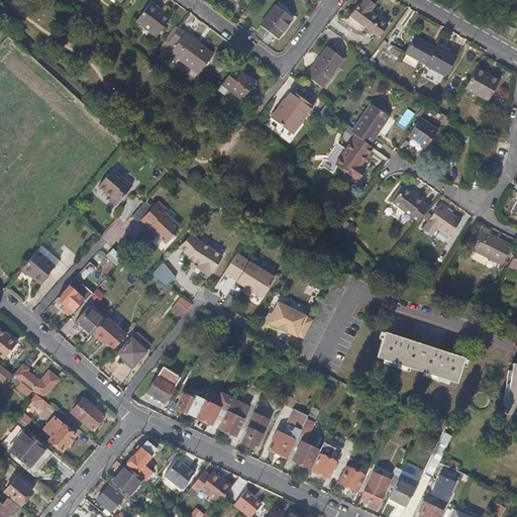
[(365,3),(354,15),(384,36),(393,24),(376,11),(381,4),(375,0),(368,0),(366,4),(365,3)]
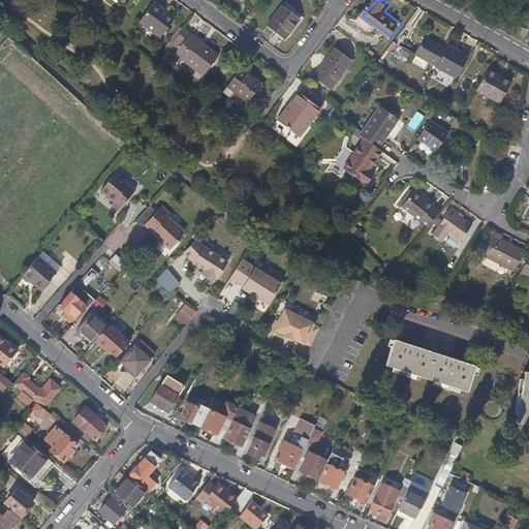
[(161,10),(163,7),(155,1),(141,21),(160,36),(173,20),(161,10)]
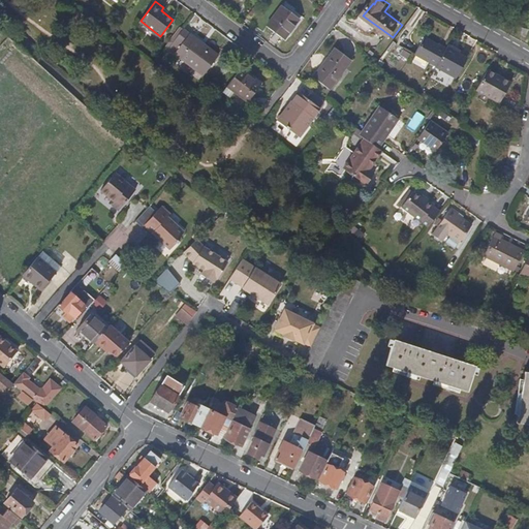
[(284,5),(269,26),(286,38),(302,18),(284,5)]
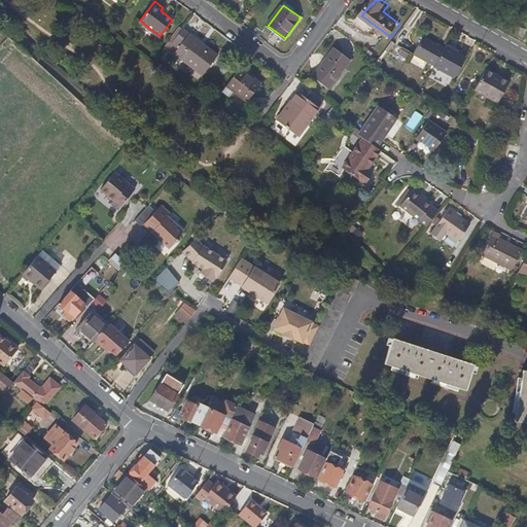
[(161,10),(172,20),(175,16),(163,7),(161,10)]
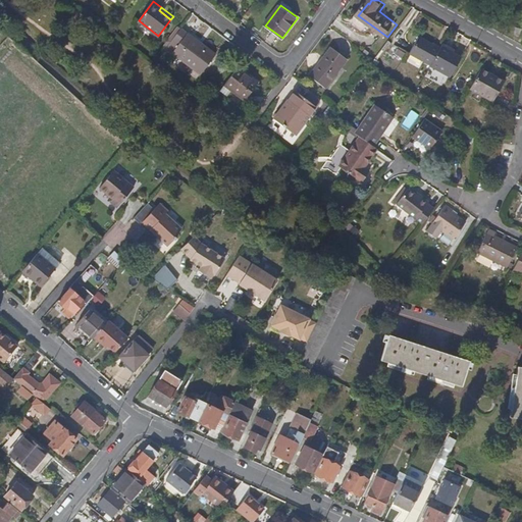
[(202,72),(216,53),(203,42),(201,44),(193,38),(194,36),(189,32),(173,51),(202,72)]
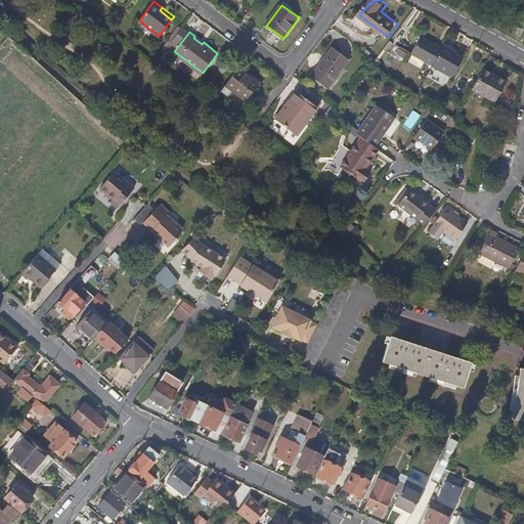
[(202,44),(204,42),(194,36),(193,38),(202,44)]
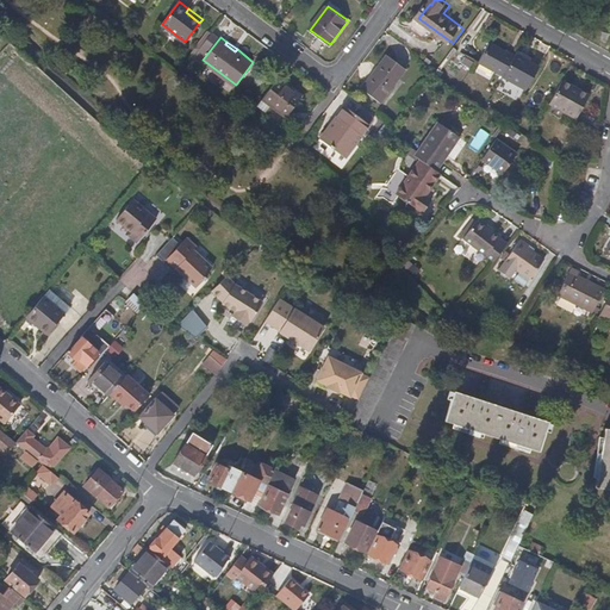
[(505,79),(515,61),(489,47),(479,66),(505,79)]
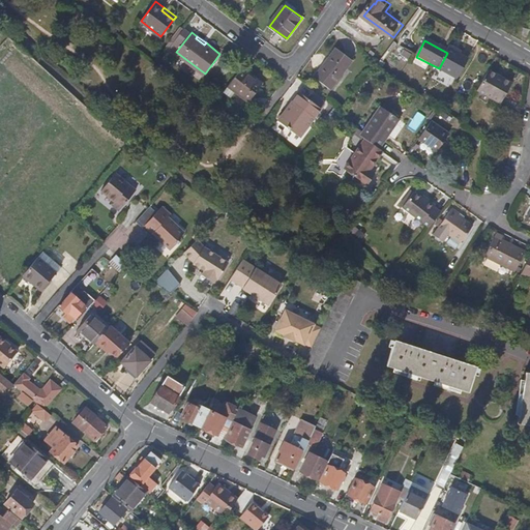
[(439,68),(438,69),(458,80),(469,60),(457,53),(458,50),(450,46),(447,53),(439,68)]
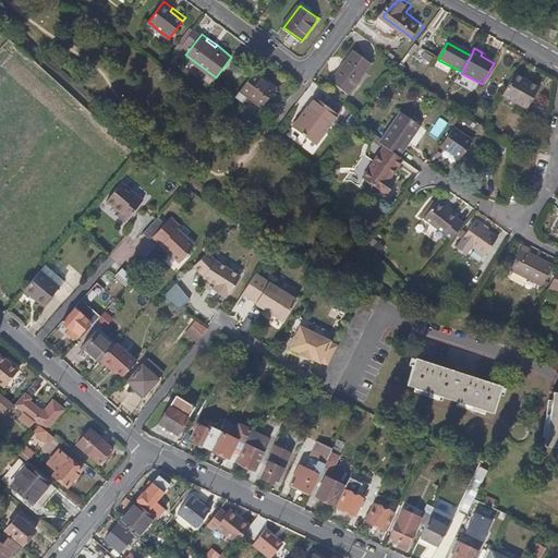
[(351,94),(375,63),(358,51),(346,67),(349,69),(337,83),(351,94)]
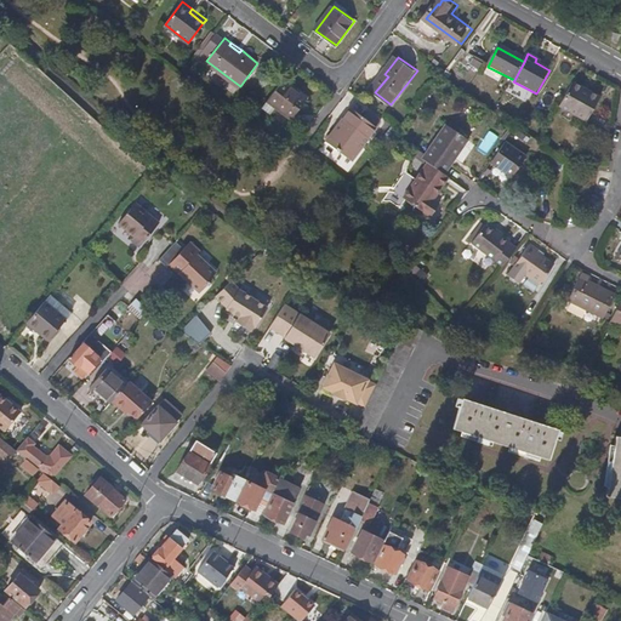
[(388,77),(385,74),(371,91),(375,92),(388,77)]
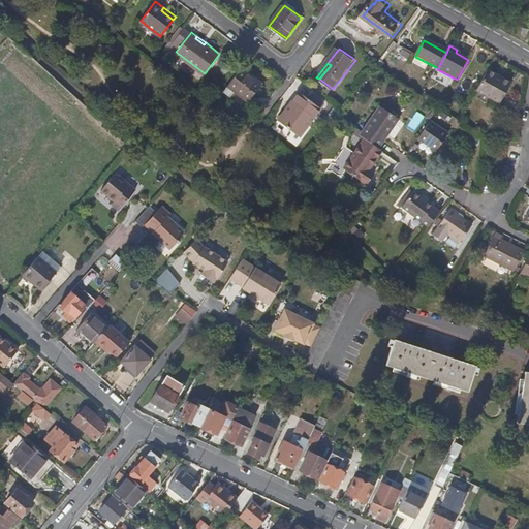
[(227,84),(248,100),(261,83),(241,67),(227,84)]
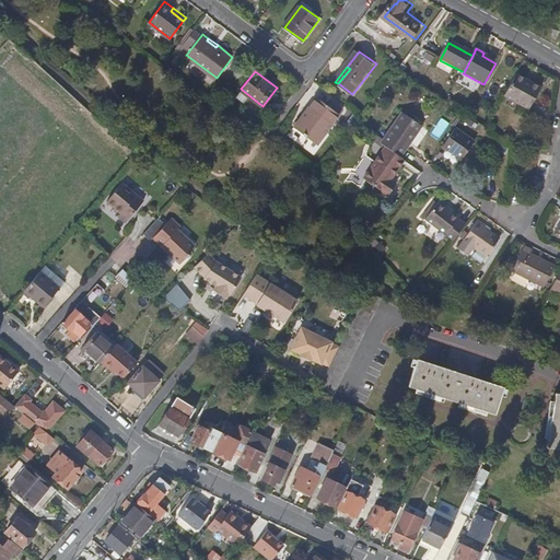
[(518,74),(506,96),(531,109),(541,88),(532,82),(529,84),(525,82),(526,80),(518,74)]
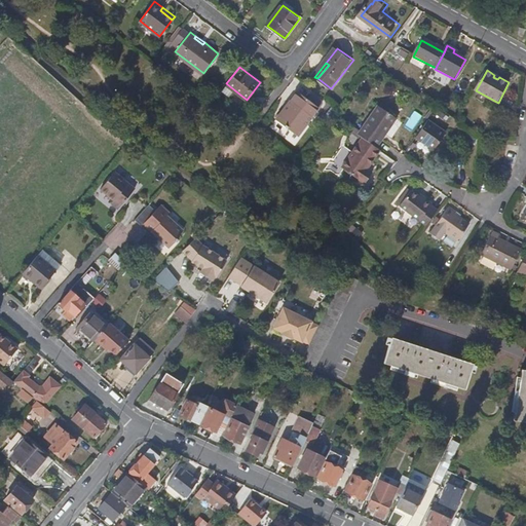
[(322,107),(300,90),(278,118),(300,135),(322,107)]
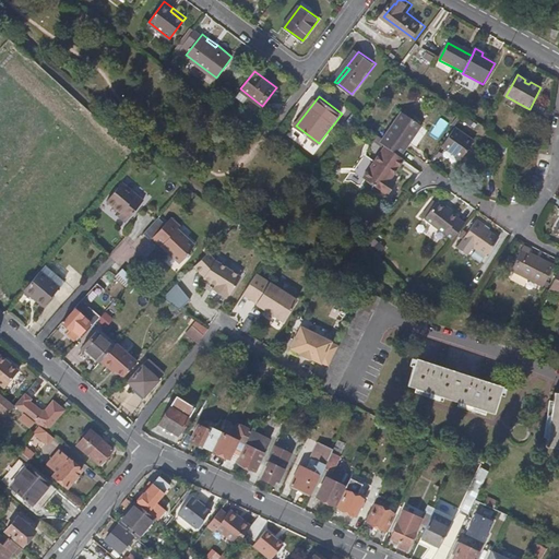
[(388,144),(403,155),(408,147),(424,126),(404,110),(384,138),(382,140),(388,144)]
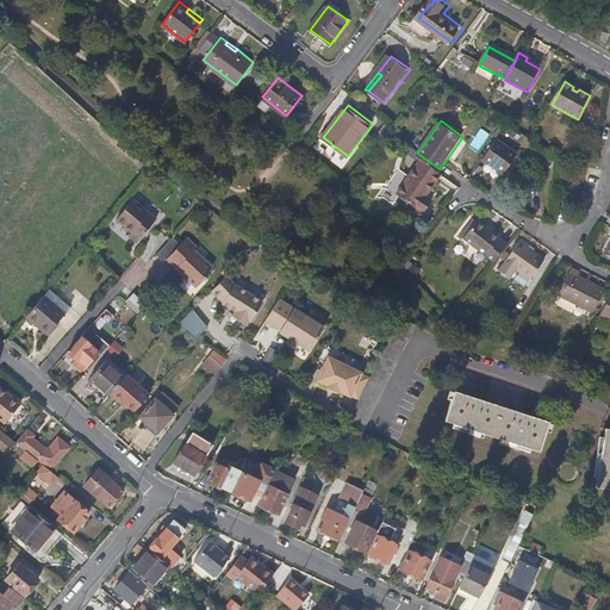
[(521,151),(500,137),(485,159),(499,168),(502,165),(508,169),(521,151)]
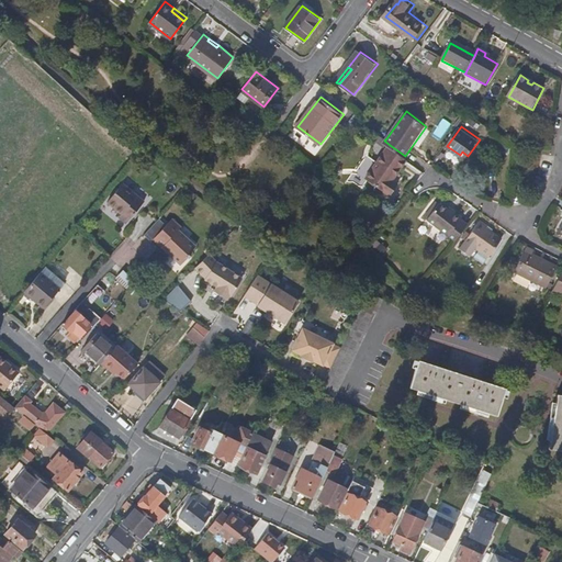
[(384,141),(377,135),(374,138),(388,147),(390,145),(384,141)]
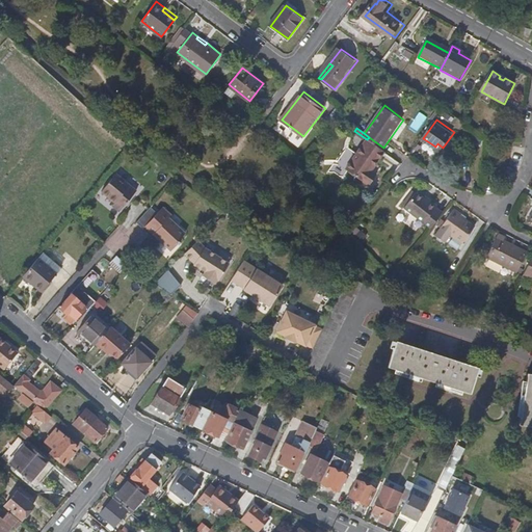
[(383,148),(369,137),(367,139),(358,151),(353,147),(341,163),(347,167),(370,184),(377,173),(372,169),(387,150),(383,148)]
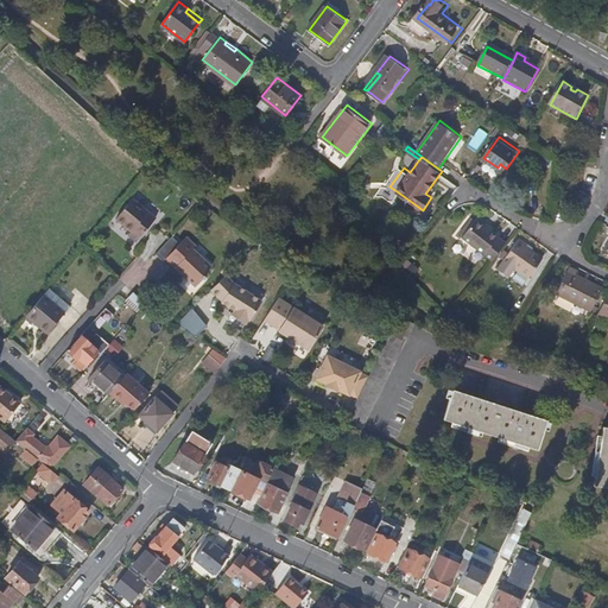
[(138,241),(156,219),(132,200),(116,219),(132,232),(128,234),(138,241)]
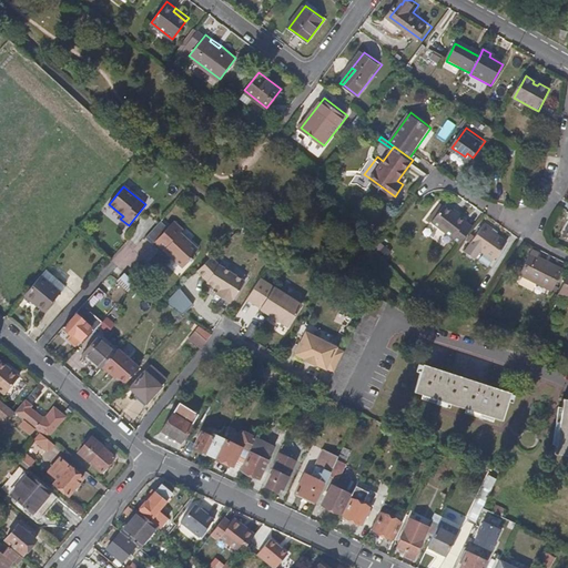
[(433,220),(435,221),(448,205),(445,203),(432,217),(433,220)]
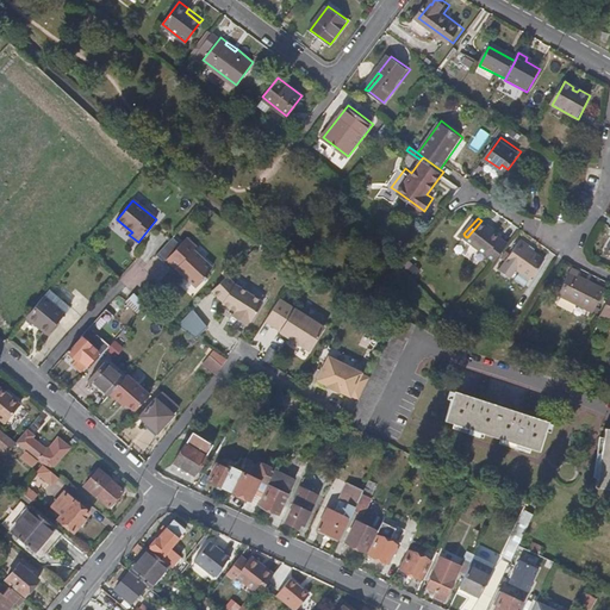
[(495,261),(509,243),(500,237),(503,234),(495,228),(493,230),(486,225),(481,221),(467,237),(487,255),(495,261)]
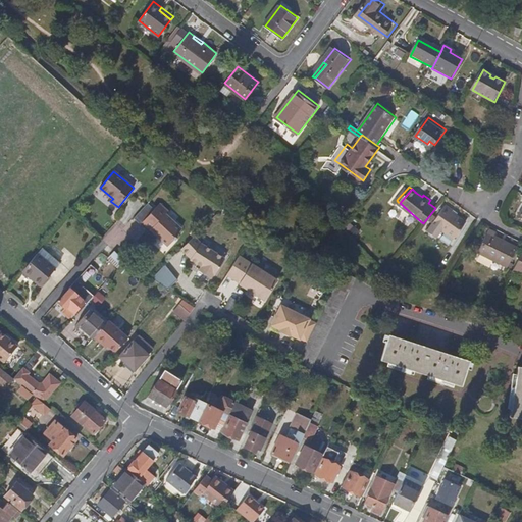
[(143,222),(158,237),(168,246),(174,239),(176,240),(178,238),(176,236),(184,227),(168,213),(170,210),(162,202),(156,209),(143,222)]
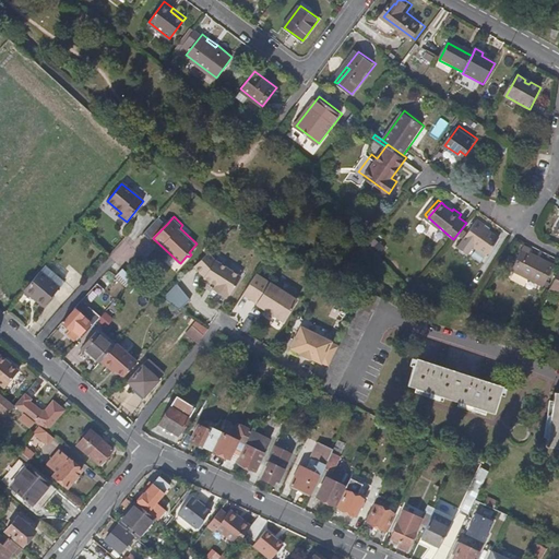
[(167,224),(159,217),(144,234),(151,240),(153,238),(167,224)]
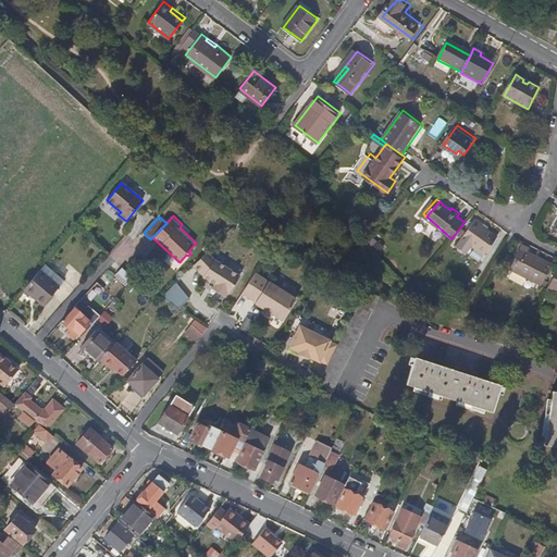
[(477,218),(462,237),(485,254),(497,237),(482,226),(484,223),(477,218)]
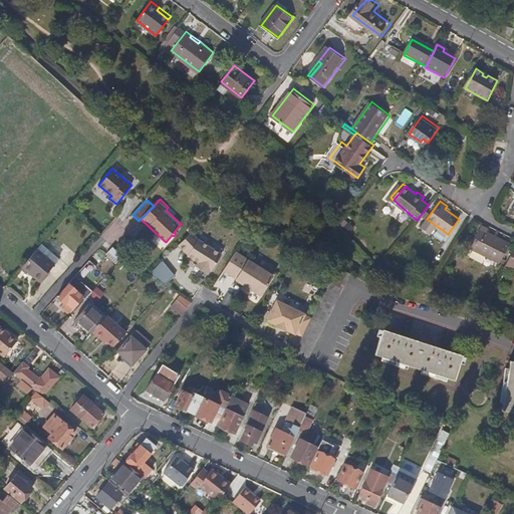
[(141,219),(139,221),(154,235),(156,233),(141,219)]
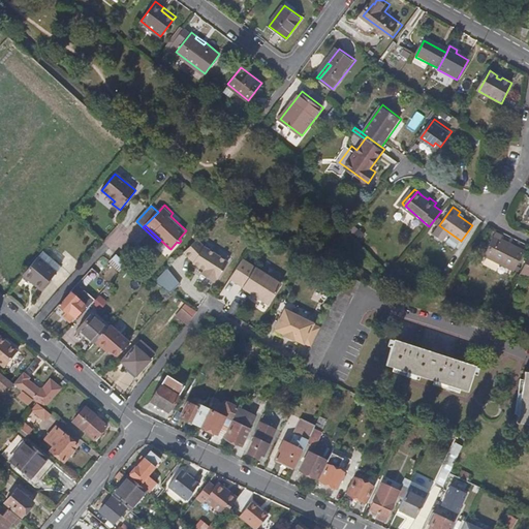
[(503,236),(497,232),(485,256),(516,273),(527,252),(502,239),(503,236)]
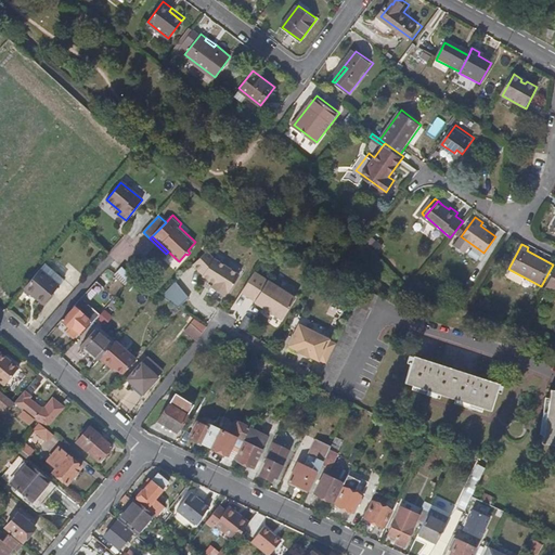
[(213,258),(205,252),(197,259),(192,265),(203,274),(202,275),(208,281),(206,283),(211,286),(210,287),(223,296),(226,292),(227,293),(239,275),(213,258)]
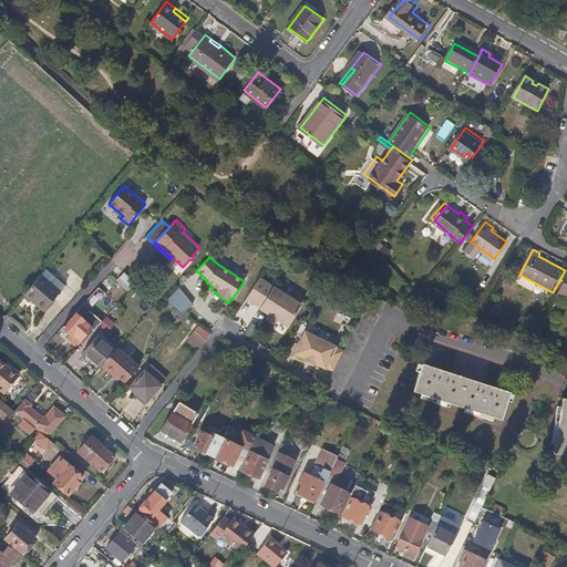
[(59,279),(47,268),(24,295),(26,295),(32,300),(44,311),(64,287),(58,281),(59,279)]
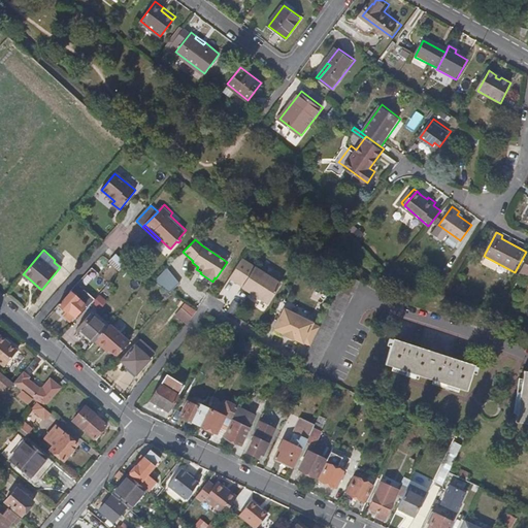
[(110,261),(121,270),(127,264),(118,256),(117,255),(110,261)]
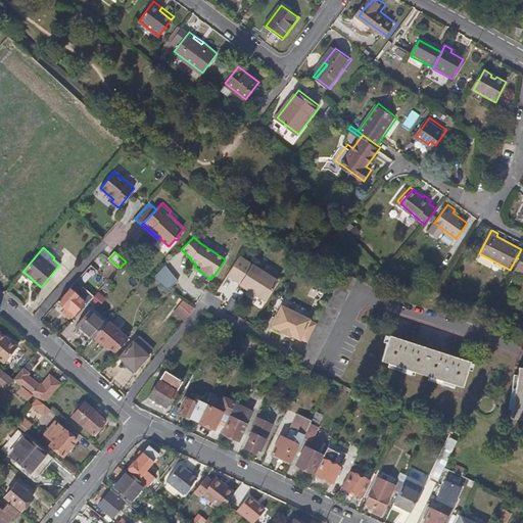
[(522,253),(514,271),(522,275),(522,253)]
